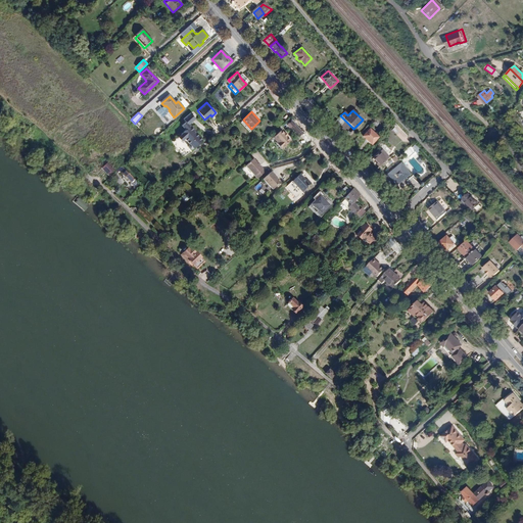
[(194,119),(190,112),(183,119),(185,122),(181,126),(184,130),(178,135),(182,140),(184,138),(188,143),(187,145),(187,146),(189,149),(191,149),(201,140),(193,131),(194,130),(190,125),(189,126),(188,125),(194,119)]
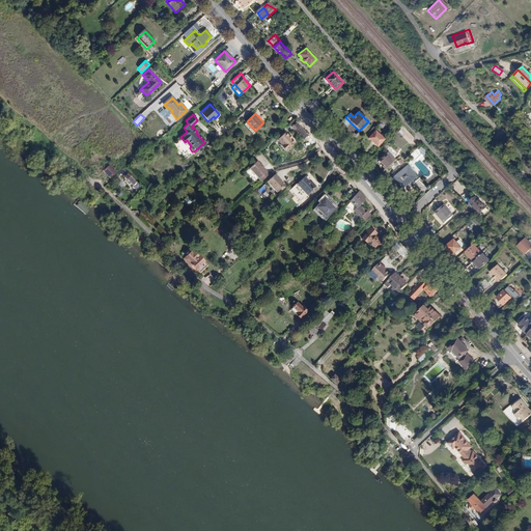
[(345,117),(338,124),(341,130),(350,121),(345,117)]
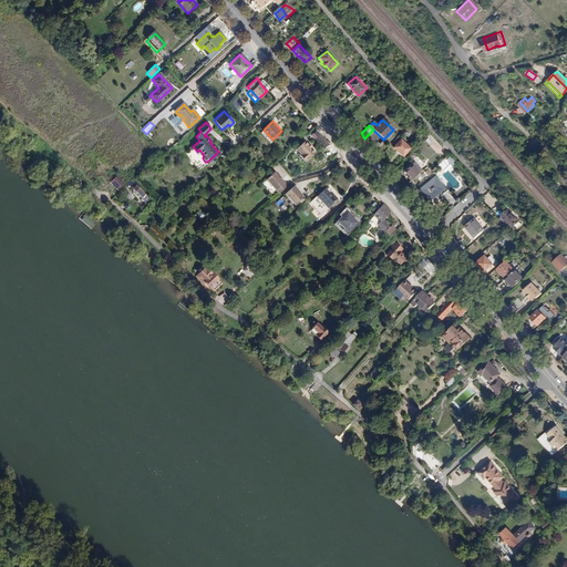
[(403,133),(408,137),(413,132),(409,127),(403,133)]
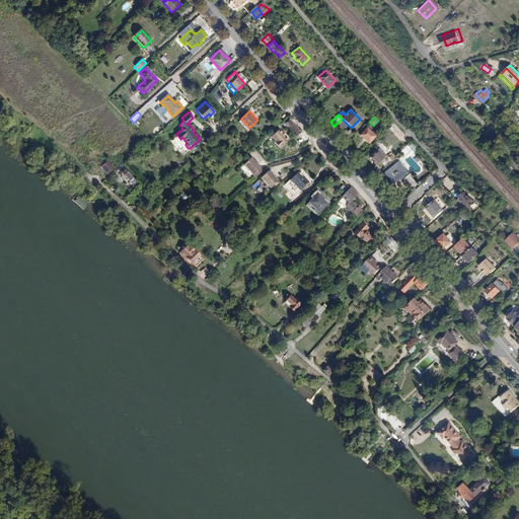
[(249,128),(241,119),(239,121),(247,130),(249,128)]
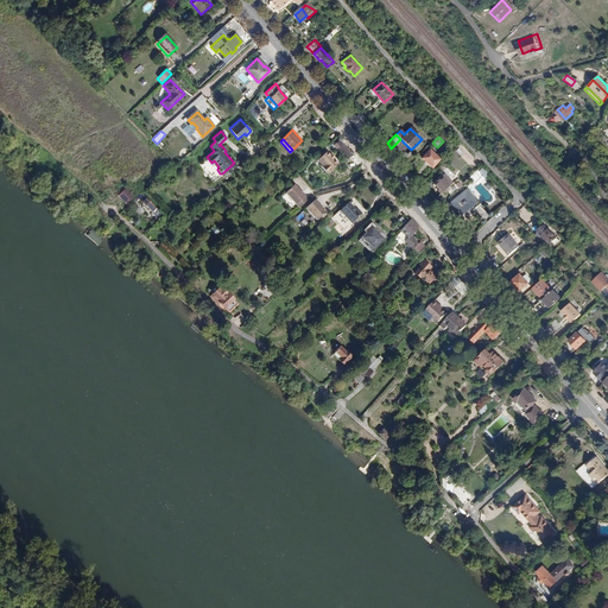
[(347,154),(348,157),(352,154),(339,139),(334,143),(335,144),(343,153),(346,156),(347,154)]
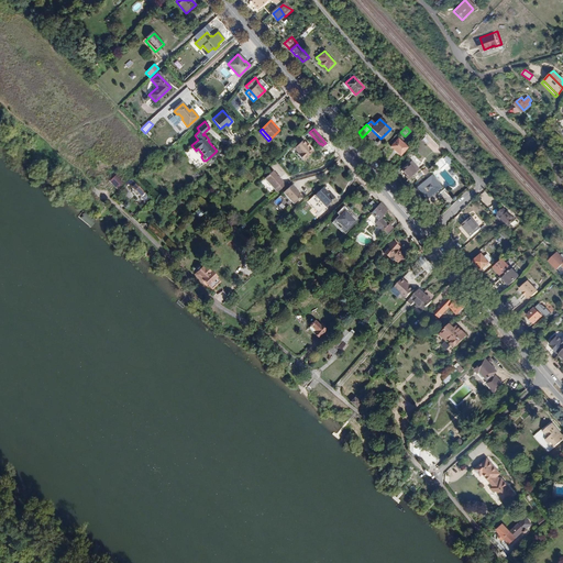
[(428,134),(422,139),(434,153),(440,148),(428,134)]
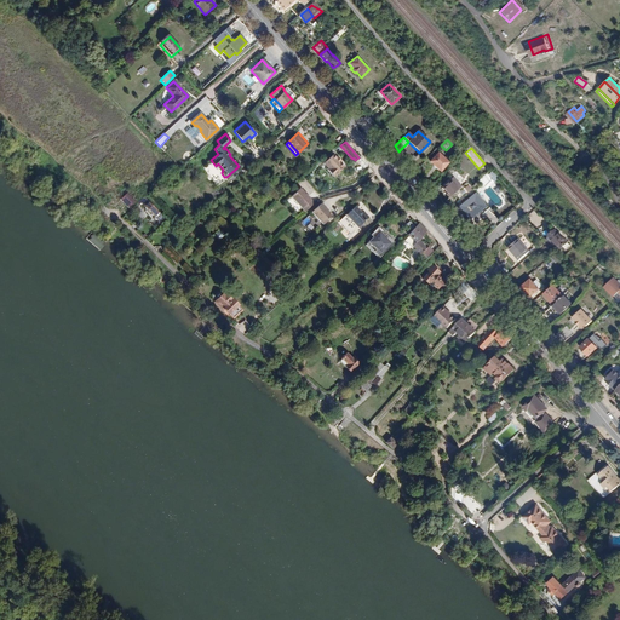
[(333,154),(325,162),(331,168),(329,168),(336,174),(344,166),(333,154)]
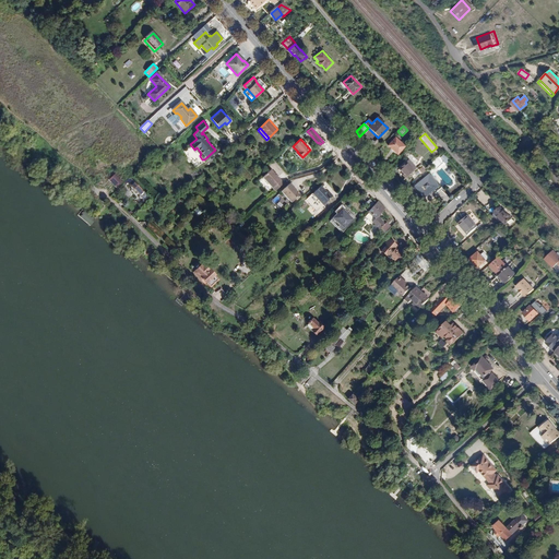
[(388,146),(396,155),(404,147),(395,139),(388,146)]
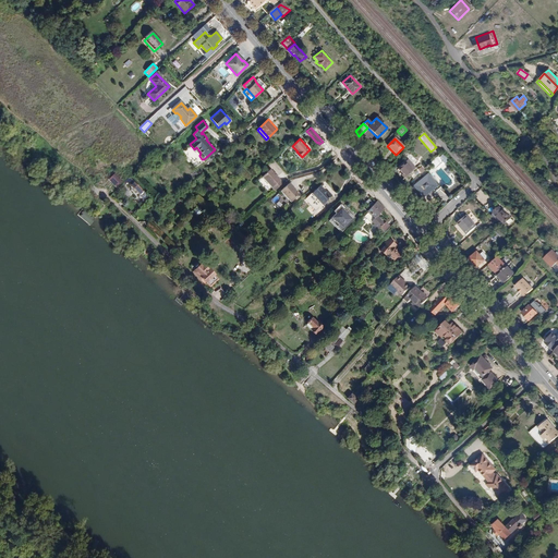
[(298,152),(292,146),(291,146),(295,152),(294,153),(300,159),(302,157),(296,152),(298,152)]
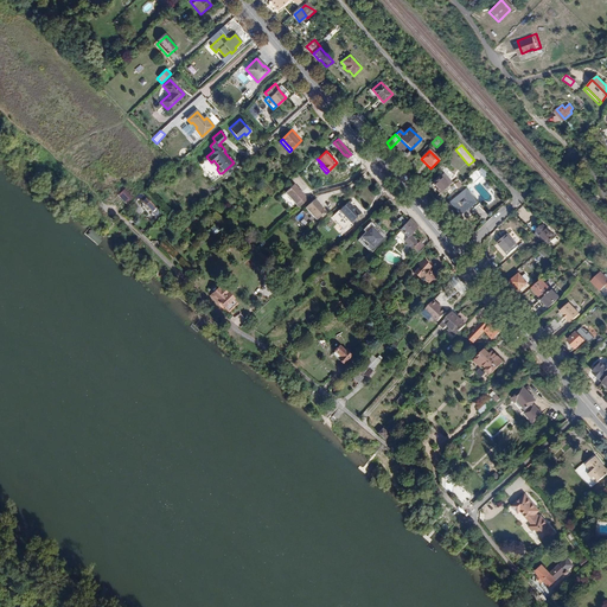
[(492,171),(484,163),(468,177),(474,183),(483,176),(485,178),(492,171)]
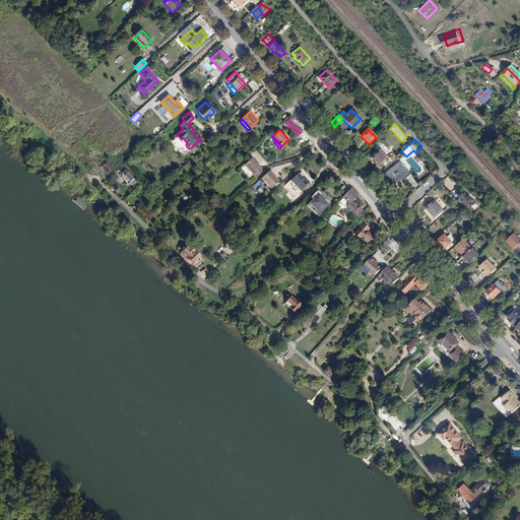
[(378,166),(385,159),(379,151),(372,157),(376,161),(376,163),(378,166)]
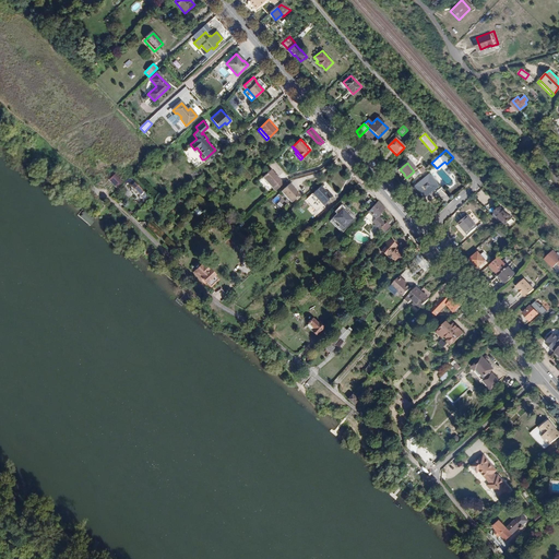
[(262,177),(275,190),(283,183),(276,176),(274,174),(271,169),(262,177)]
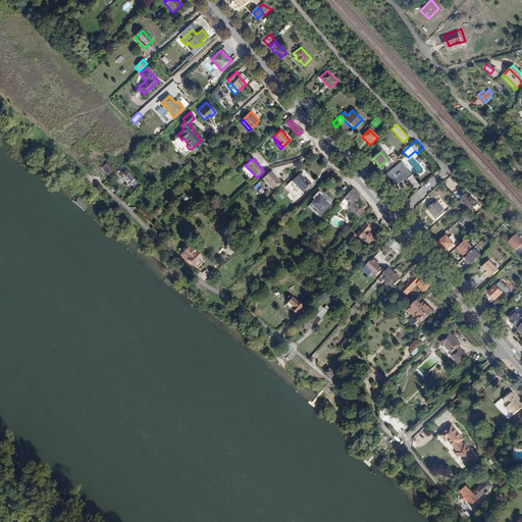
[(107,175),(113,169),(106,162),(100,167),(107,175)]
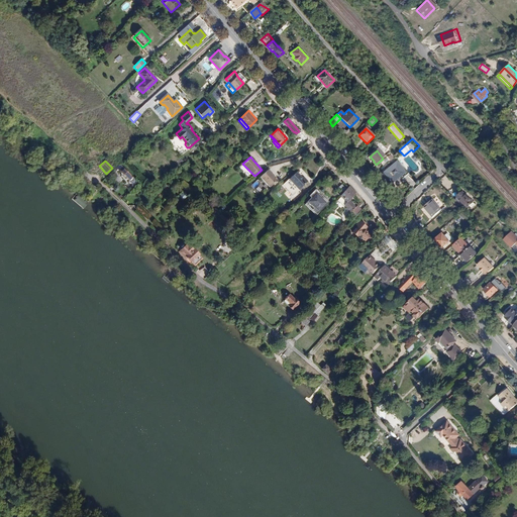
[(404,172),(395,162),(382,174),(391,184),(404,172)]
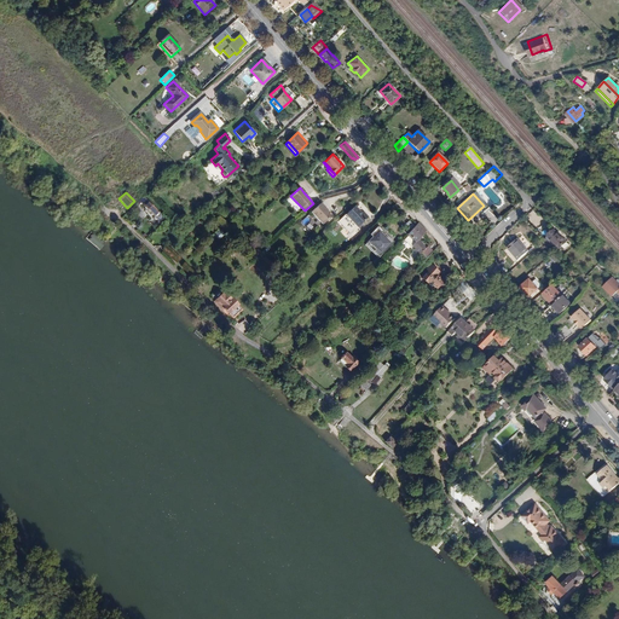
[(163,218),(144,197),(142,200),(146,203),(144,206),(160,223),(163,218)]
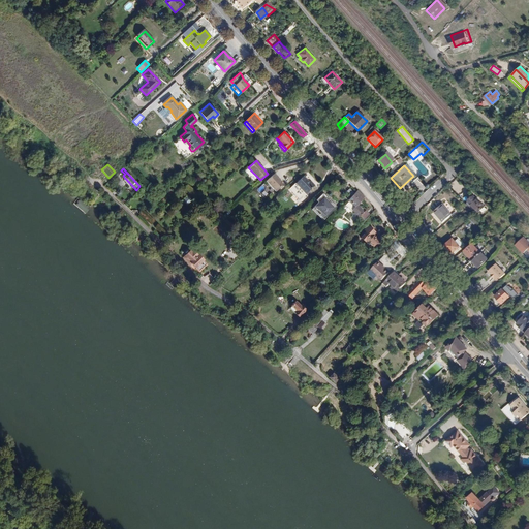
[(283,184),(280,180),(277,177),(278,176),(275,173),(266,181),(276,191),(283,184)]
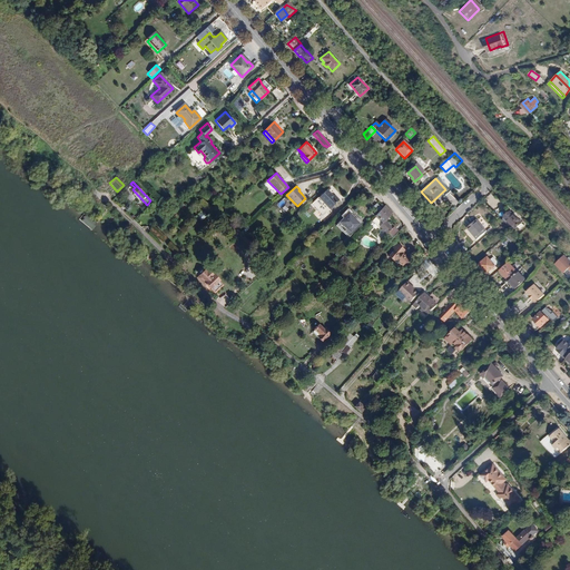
[(327,192),(326,189),(318,197),(328,209),(338,199),(334,194),(332,196),(327,192)]
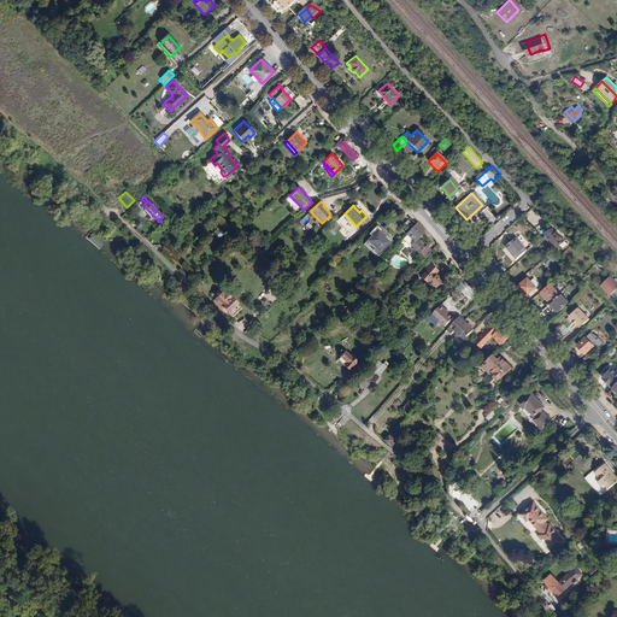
[(409,230),(405,233),(413,240),(411,244),(415,247),(413,248),(417,252),(418,251),(419,252),(424,246),(416,238),(422,231),(423,230),(416,222),(415,224),(409,230)]
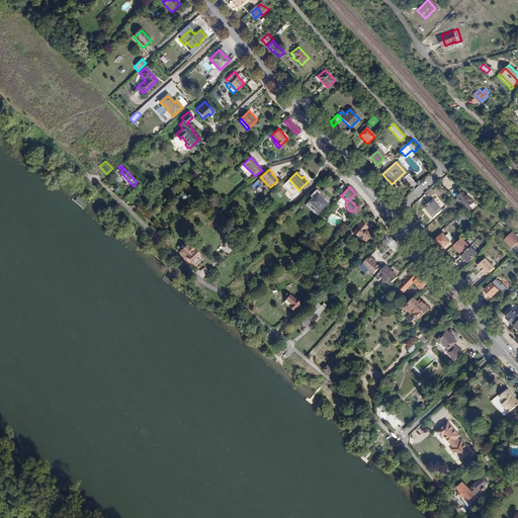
[(316,213),(327,202),(323,198),(322,199),(318,194),(318,193),(315,190),(309,196),(311,198),(308,202),(314,208),(312,209),(316,213)]
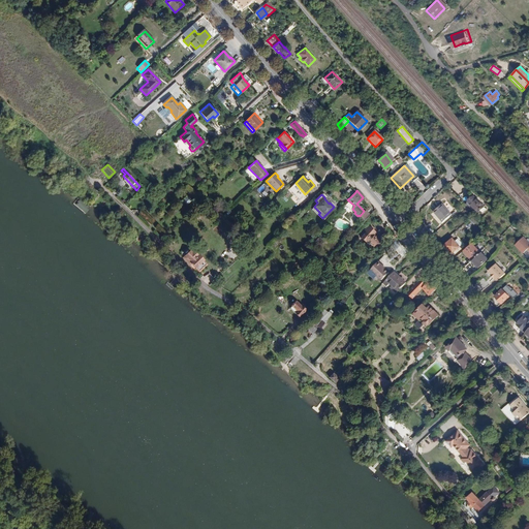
[(465,204),(467,205),(475,213),(476,214),(483,206),(472,196),(465,204)]
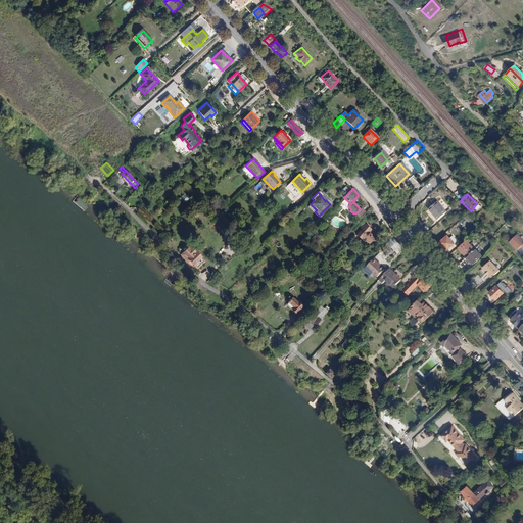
[(221,201),(216,195),(212,198),(218,204),(221,201)]
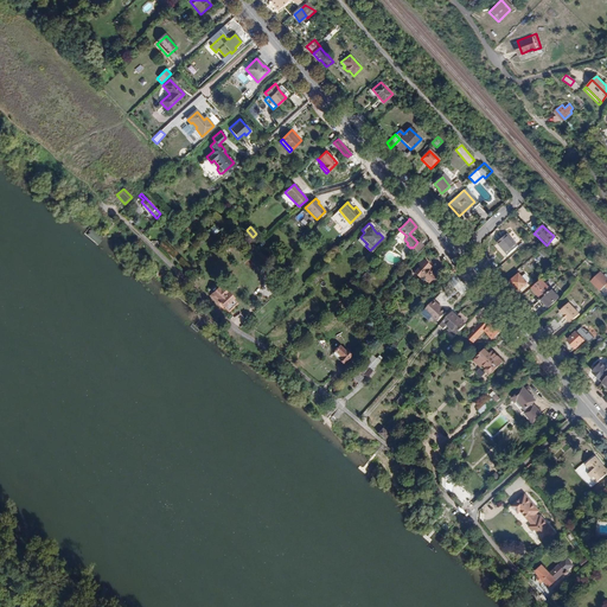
[(98,246),(103,238),(91,228),(85,235),(98,246)]
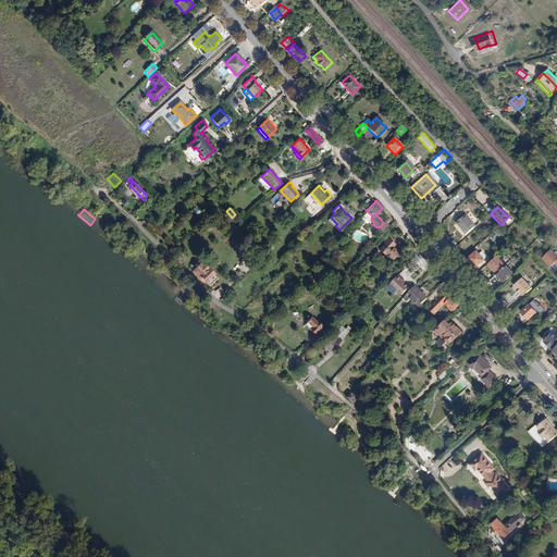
[(474,226),(465,214),(456,222),(466,234),(474,226)]
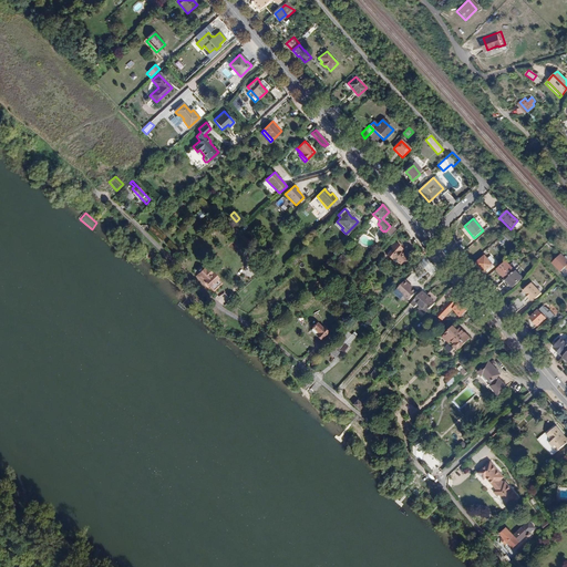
[(533,251),(525,243),(506,259),(515,269),(516,268),(533,251)]
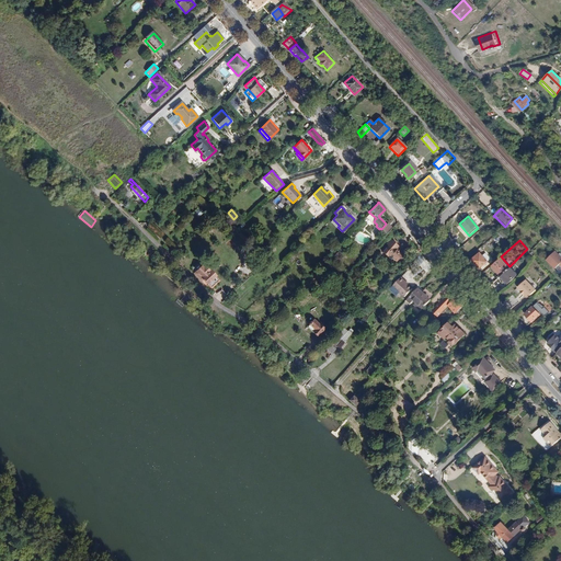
[(397,244),(392,241),(387,247),(381,252),(385,255),(385,259),(392,259),(395,261),(398,258),(399,259),(402,255),(396,249),(395,250),(393,249),(397,244)]
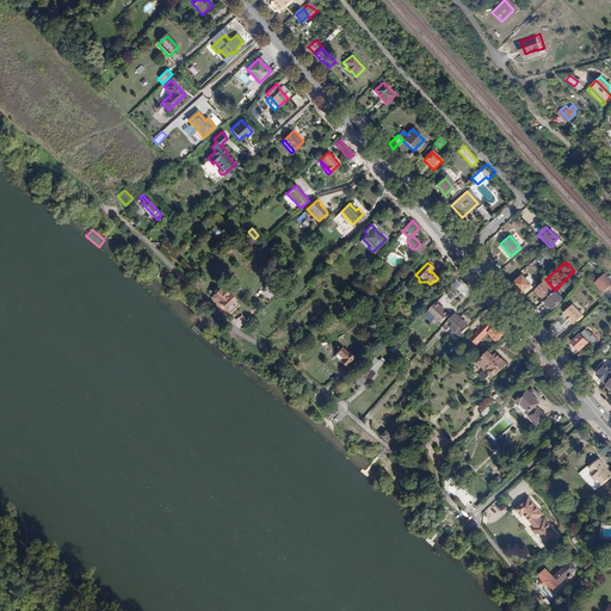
[(531,284),(523,275),(514,282),(523,292),(531,284)]
